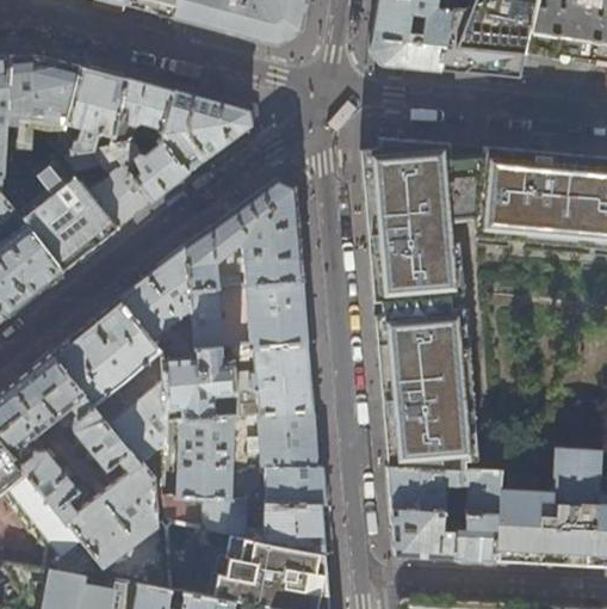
[(129,0),(128,7),(150,13),(173,19),(179,0),(129,0)]
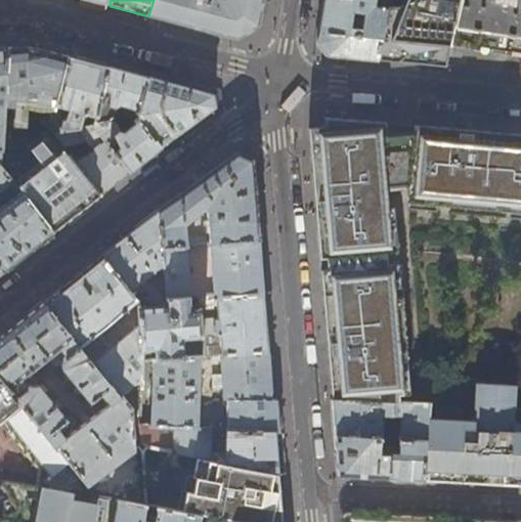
[(154,0),(148,16),(179,25),(214,34),(262,47),(269,42),(274,9),(275,0),(154,0)]
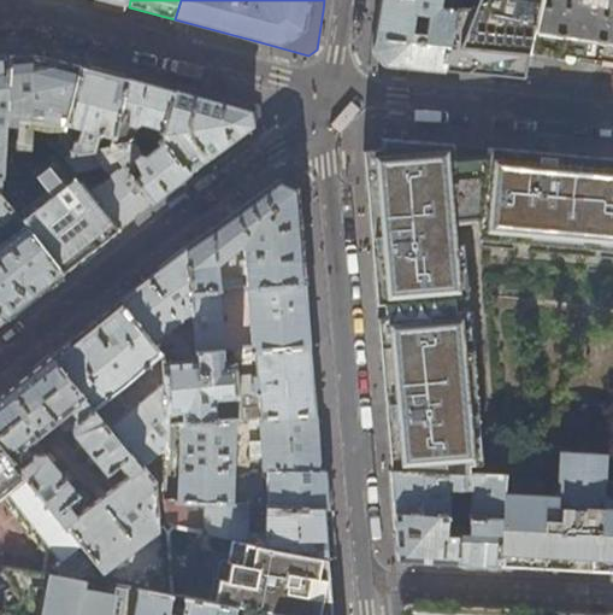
[(384,0),(377,52),(388,66),(417,69),(446,71),(457,13),(440,10),(441,0),(384,0)]
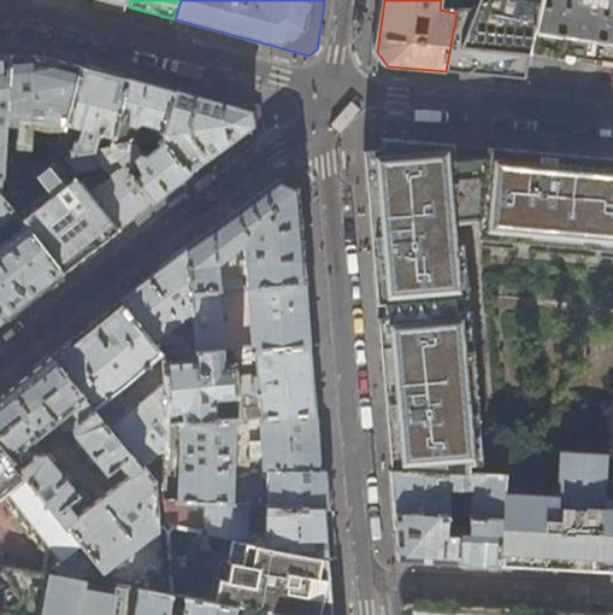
[(458,0),(457,13),(446,71),(487,75),(526,80),(532,56),(544,0),(458,0)]
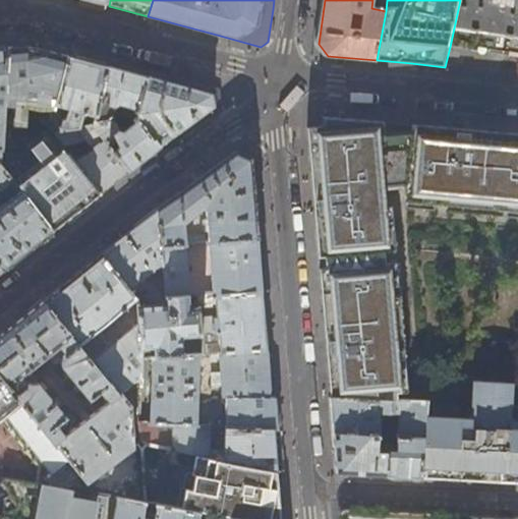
[(517,0),(460,0),(450,47),(485,52),(517,57),(517,0)]
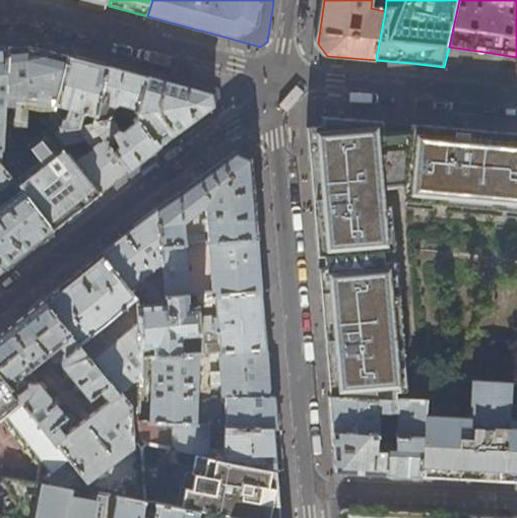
[(10,49),(10,50),(7,102),(22,104),(23,101),(40,102),(39,108),(57,112),(57,109),(71,58),(40,50),(29,47),(10,49)]
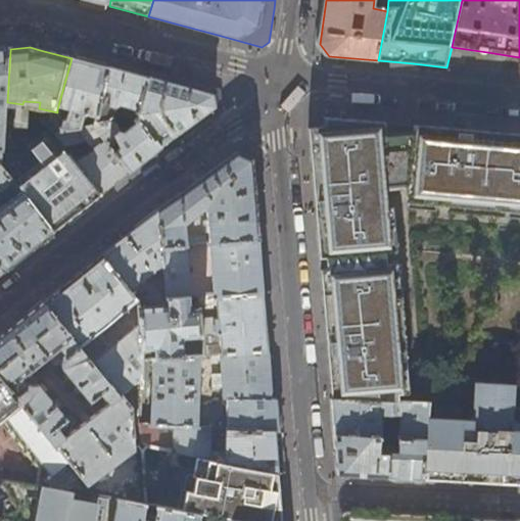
[(0,50),(0,167),(2,166),(5,121),(7,102),(10,50),(0,50)]
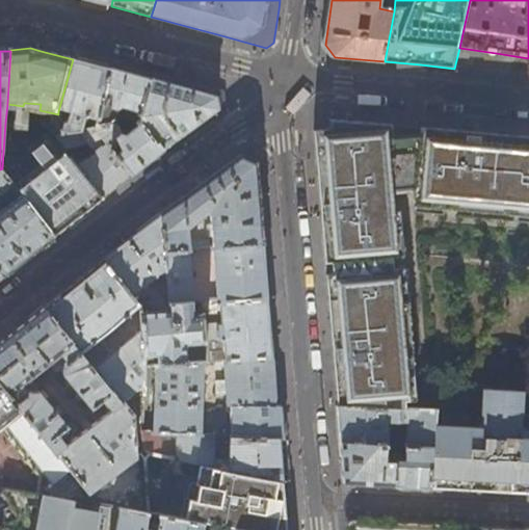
[(91,64),(73,59),(58,111),(72,114),(70,121),(57,117),(55,126),(51,137),(55,137),(84,132),(87,118),(100,122),(112,70),(91,64)]
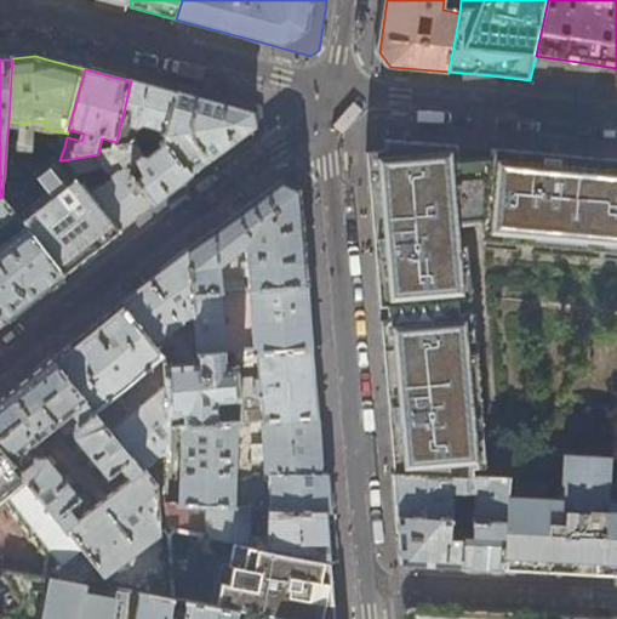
[(217,106),(165,91),(131,81),(116,142),(114,151),(113,152),(155,206),(181,186),(223,151),(257,124),(256,115),(217,106)]
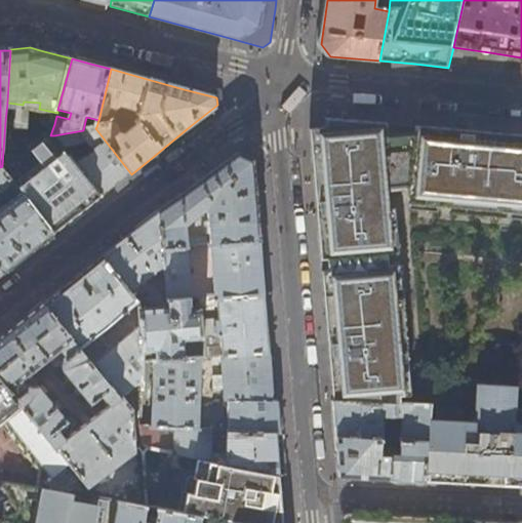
[(365,229),(364,121),(335,118),(319,116),(311,123),(315,166),(320,228),(365,229)]
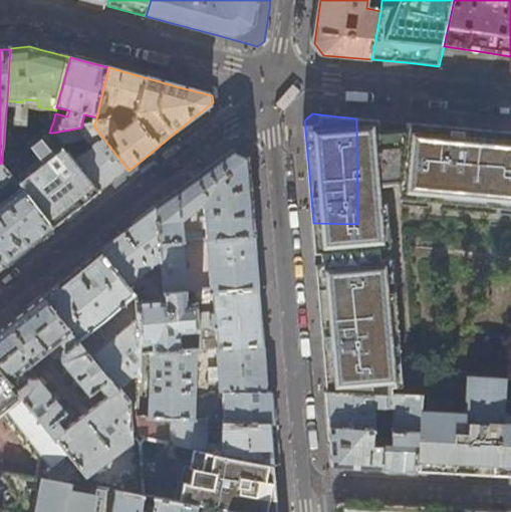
[(53,121),(5,118),(2,163),(36,141),(48,134),(49,133),(53,121)]
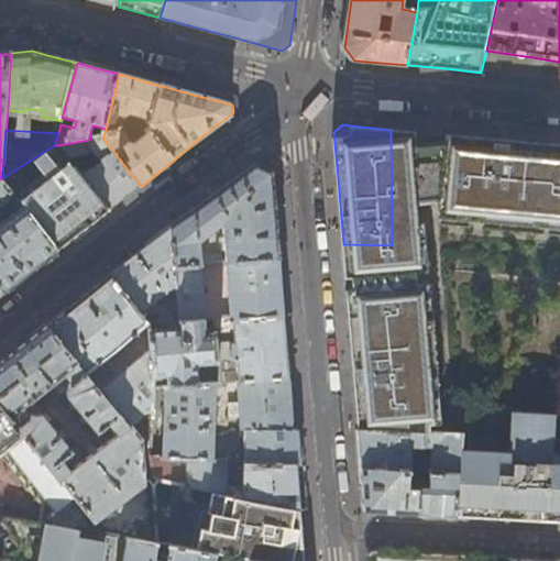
[(448,212),(448,135),(419,132),(391,130),(392,245),(419,245),(415,202),(441,200),(440,211),(448,212)]
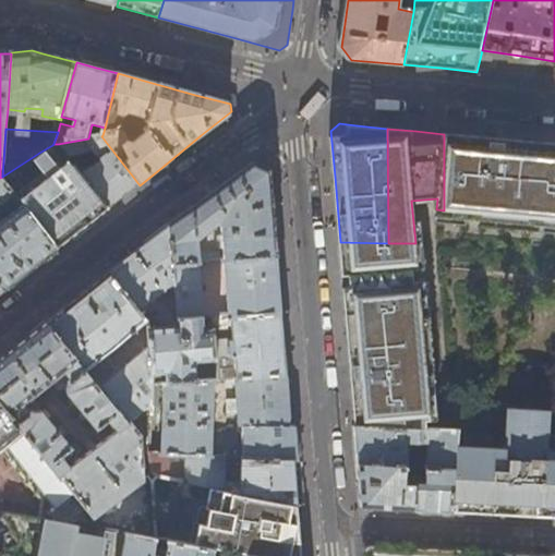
[(495,216),(495,139),(468,136),(444,134),(444,210),(495,216)]
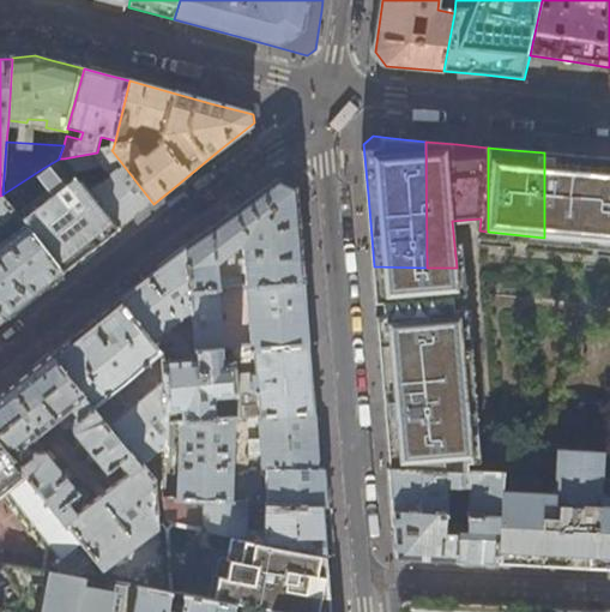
[(138,216),(153,204),(112,150),(97,153),(64,159),(121,231),(138,216)]
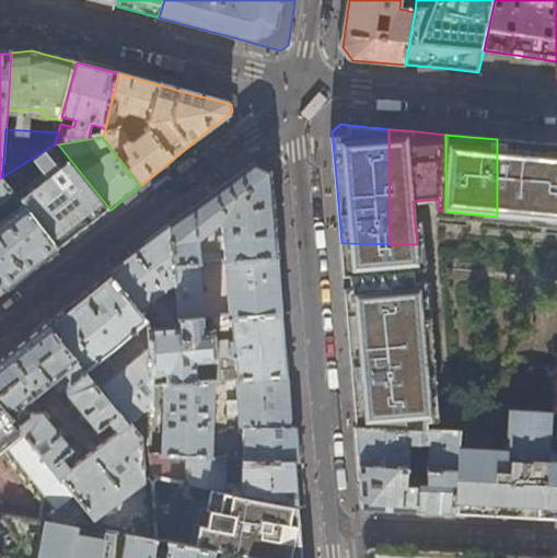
[(556,144),(543,143),(497,139),(497,217),(556,221),(556,144)]
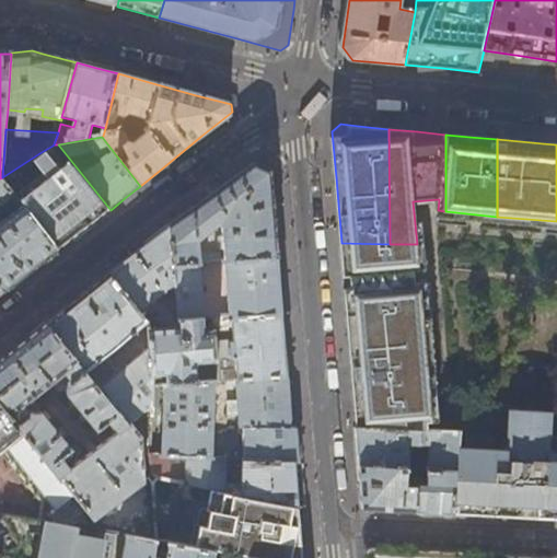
[(111,210),(58,144),(54,144),(53,146),(39,153),(49,167),(57,170),(59,167),(66,175),(25,207),(59,251),(96,221),(111,210)]
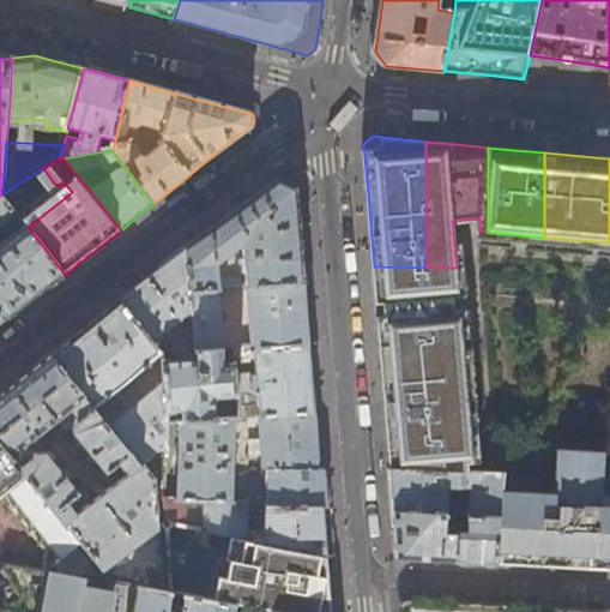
[(224,226),(187,252),(192,293),(222,291),(219,265),(247,245),(249,288),(306,285),(302,245),(297,191),(282,184),(224,226)]
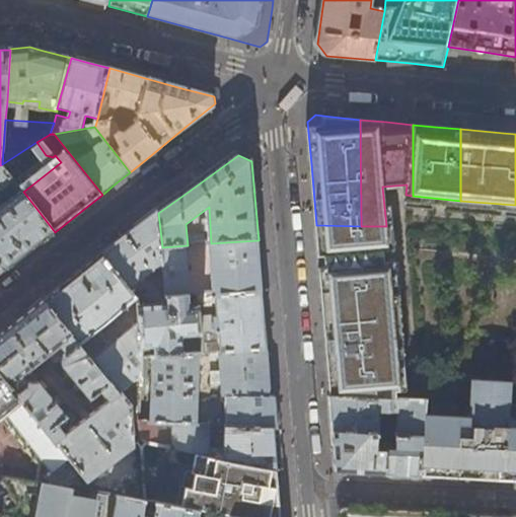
[(0,194),(15,181),(2,164),(0,165),(0,266),(5,272),(29,252),(55,232),(23,192),(0,209),(0,194)]
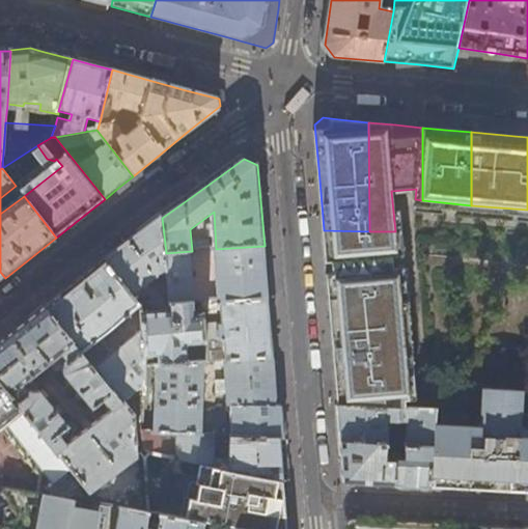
[(171,293),(166,253),(162,218),(127,246),(107,262),(135,296),(159,277),(164,293),(171,293)]
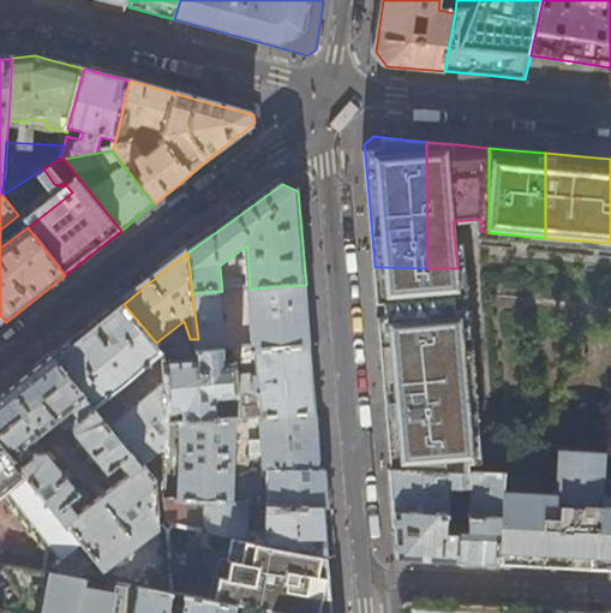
[(455,310),(454,296),(460,295),(457,268),(427,268),(375,267),(379,313),(384,368),(467,373),(461,310),(455,310)]
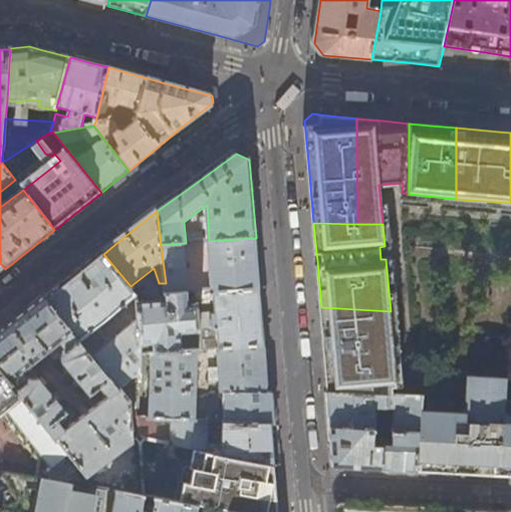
[(258,263),(256,238),(209,241),(203,242),(204,263),(211,263),(211,269),(188,270),(186,243),(161,245),(166,283),(167,295),(189,293),(215,291),(260,288),(258,263)]
